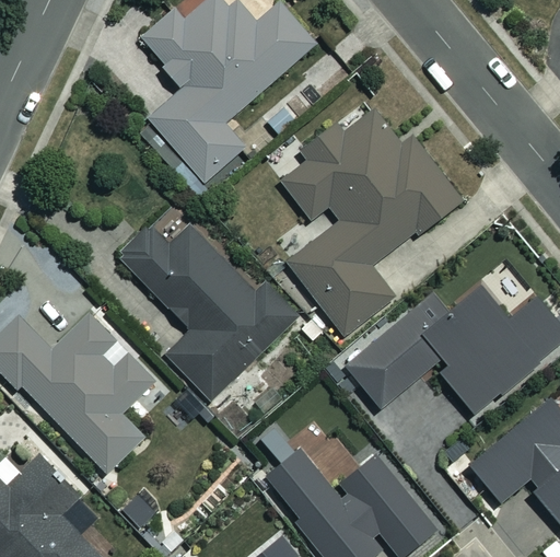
[(226,11),(216,0),(207,0),(183,22),(174,12),(141,41),(183,89),(149,119),(205,184),(244,149),(223,125),(317,43),(281,1),(255,24),(236,2),(226,11)]
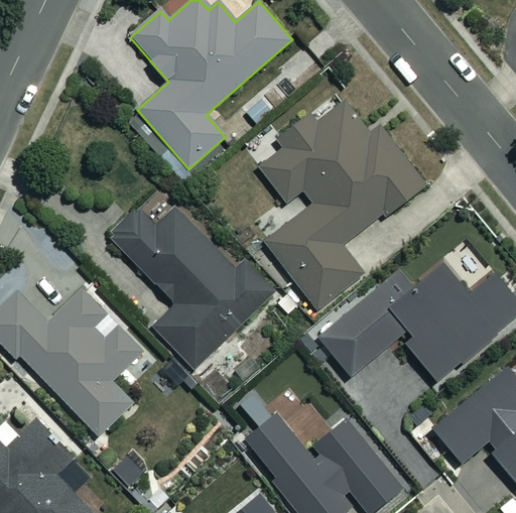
[(368,134),(343,102),(315,123),(306,112),(275,136),(285,148),(259,169),(286,204),(302,190),(313,205),(264,244),(316,311),(363,275),(341,246),(382,214),(384,217),(424,185),(378,126),(368,134)]
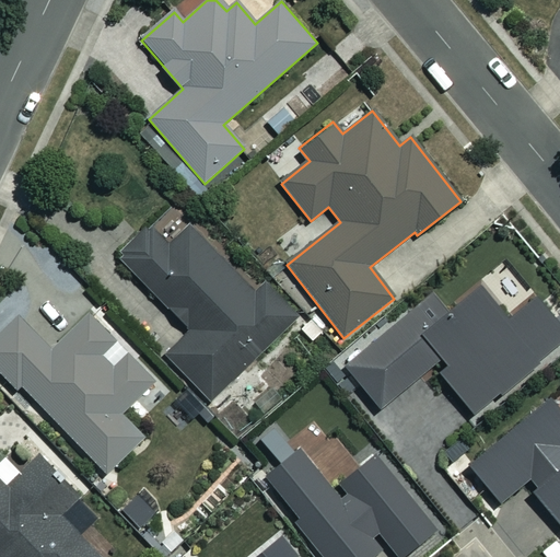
[(170,247),(150,228),(119,257),(190,333),(166,357),(211,403),(298,321),(264,286),(256,292),(193,225),(170,247)]
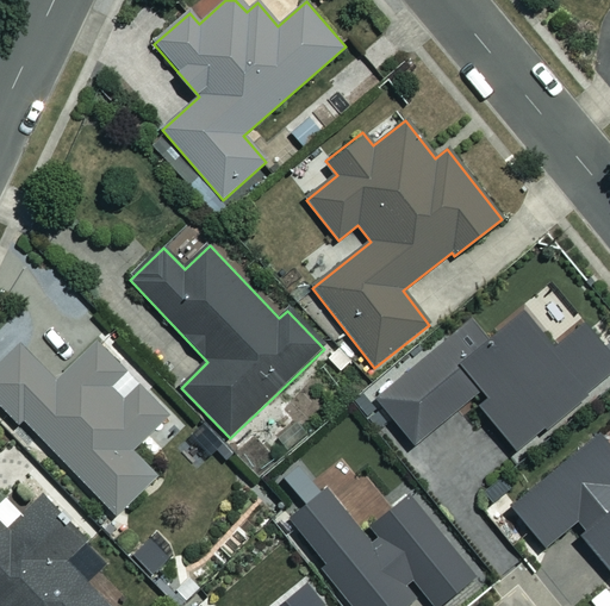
[(477,405),(515,451),(545,428),(546,430),(590,394),(587,392),(609,373),(609,349),(586,319),(554,345),(524,308),(487,337),(472,318),(374,397),(415,444),(481,391),(486,397),(477,405)]
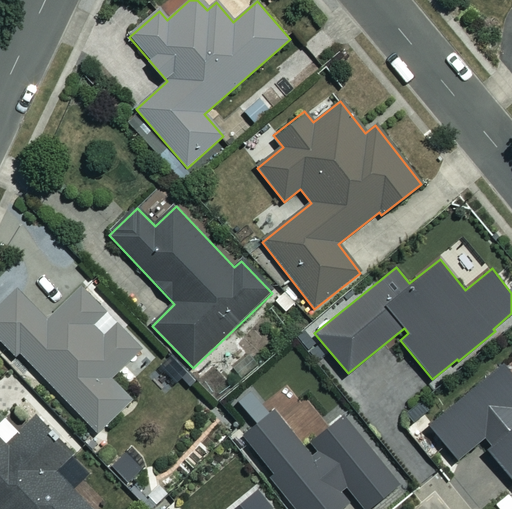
[(105,313),(79,286),(48,316),(21,287),(0,307),(0,342),(15,357),(19,353),(97,434),(137,396),(116,374),(142,350),(117,324),(104,337),(92,325),(105,313)]
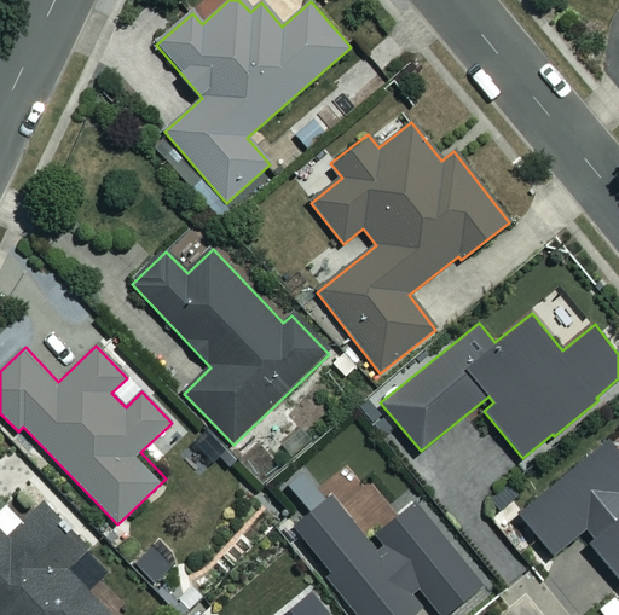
[(588,543),(618,580),(618,452),(608,439),(518,514),(553,556),(585,529),(593,538),(588,543)]
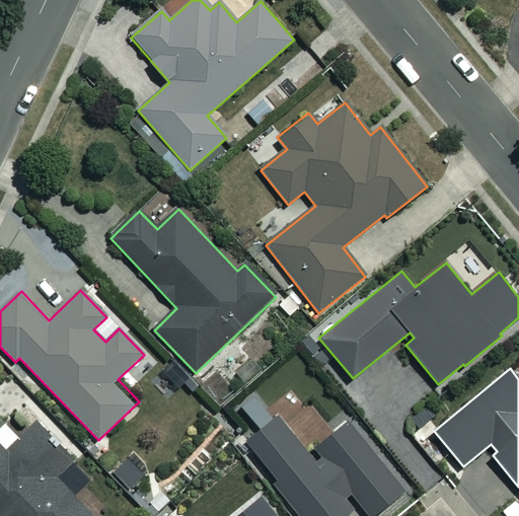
[(274,484),(299,515),(346,515),(355,509),(346,498),(352,494),(368,515),(373,515),(403,491),(348,421),(313,448),(320,457),(314,463),(277,416),(244,441),(277,481),(274,484)]
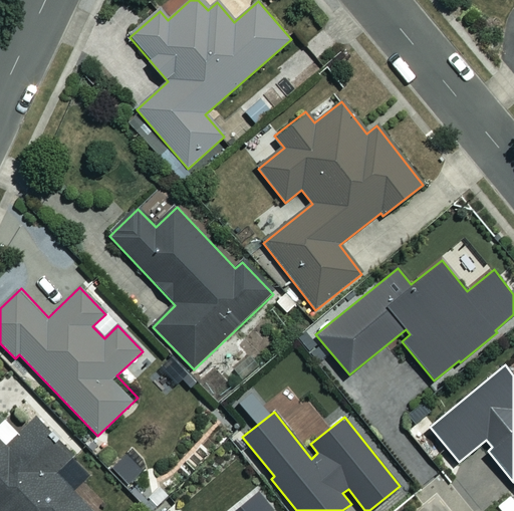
[(72,458),(34,420),(4,450),(0,445),(0,510),(91,510),(55,474),(72,458)]
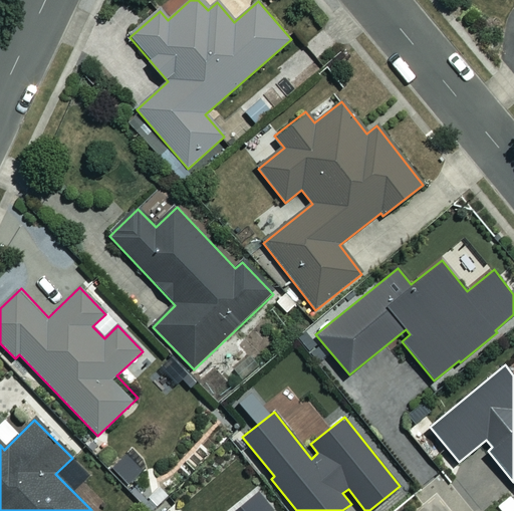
[(274,510),(258,490),(232,510),(274,510)]
